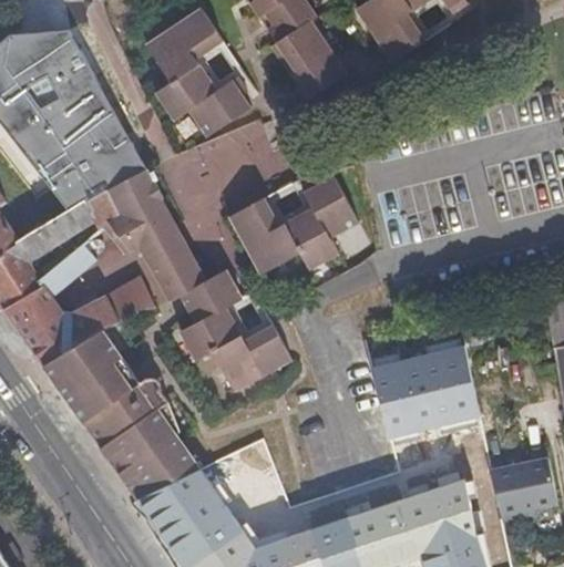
[(264,12),(272,23),(266,27),(267,29),(307,16),(309,18),(315,12),(306,0),(250,0),(248,1),(258,16),(264,12)]
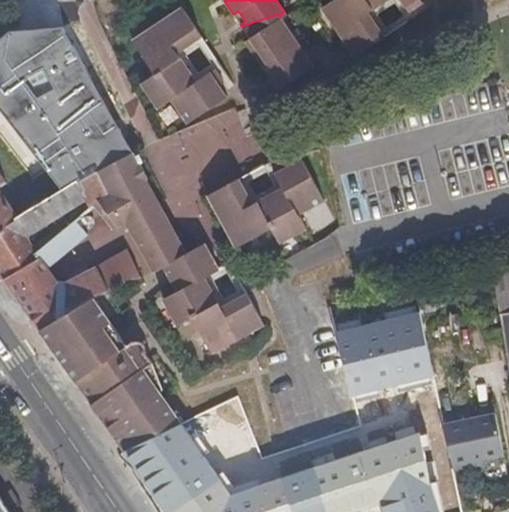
[(327,0),(319,6),(353,55),(387,32),(380,21),(374,24),(366,10),(380,0),(400,0),(402,3),(397,7),(405,19),(424,6),(419,0),(327,0)]
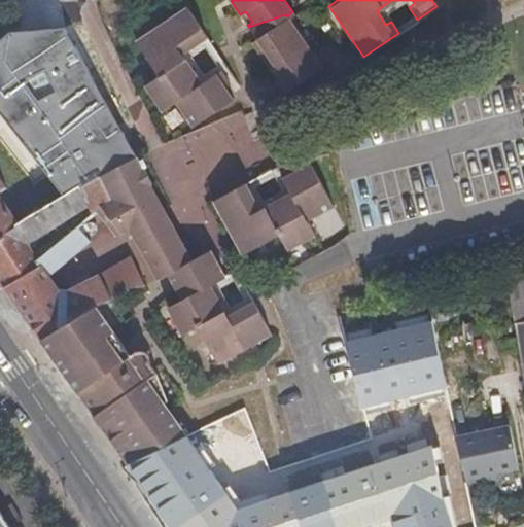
[(183,6),(133,40),(151,67),(156,74),(142,83),(160,110),(174,101),(189,125),(231,98),(223,88),(234,78),(222,62),(217,65),(211,69),(215,75),(203,83),(183,56),(181,53),(194,44),(197,48),(203,44),(208,41),(183,6)]
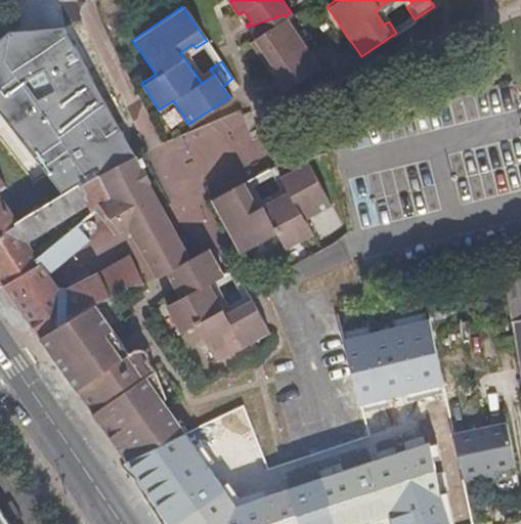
[(251,22),(244,11),(239,14),(246,25),(251,22)]
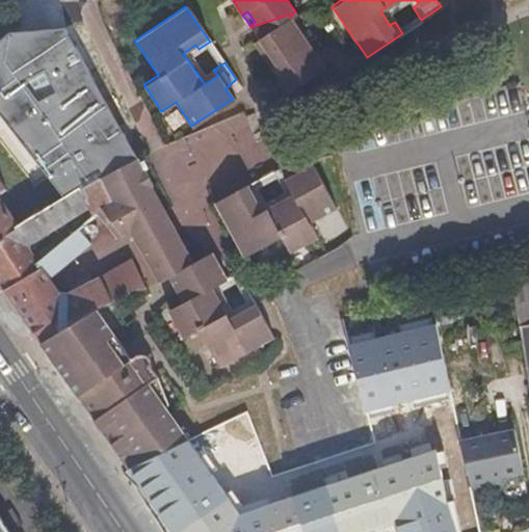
[(255,32),(259,38),(263,47),(258,50),(279,80),(284,76),(292,88),(324,65),(290,17),(288,15),(250,27),(255,32)]
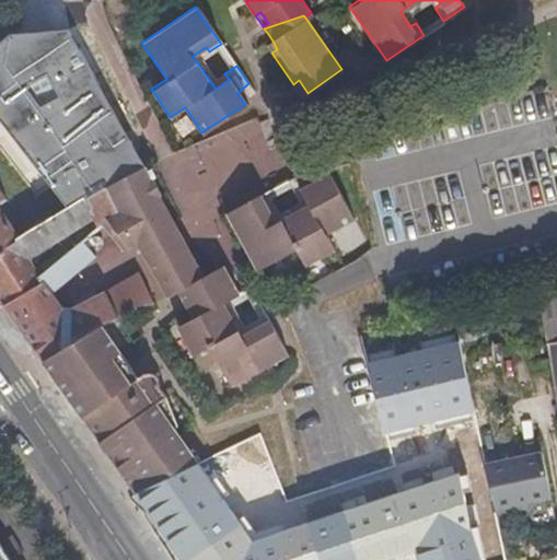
[(273,41),(266,45),(271,53),(277,49),(273,41)]
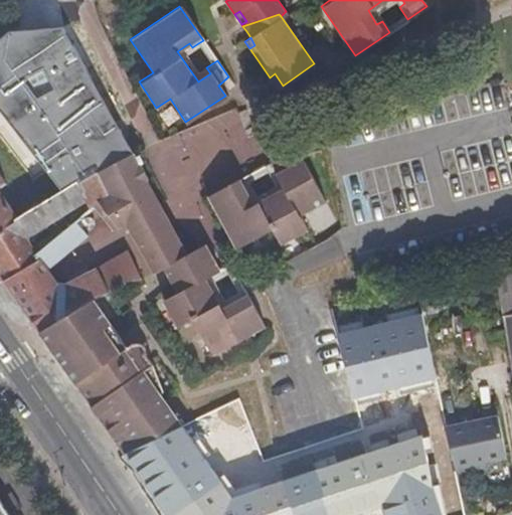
[(283,86),(275,73),(270,77),(278,89),(283,86)]
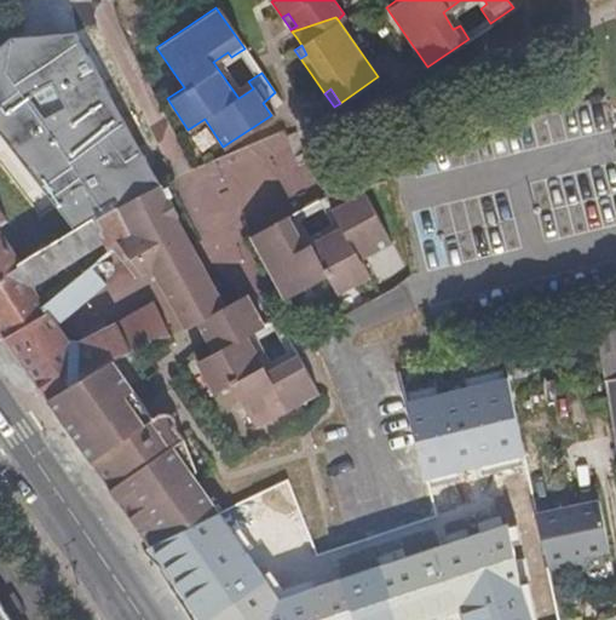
[(156,185),(114,206),(130,234),(150,271),(185,251),(170,223),(167,217),(172,214),(171,212),(156,185)]
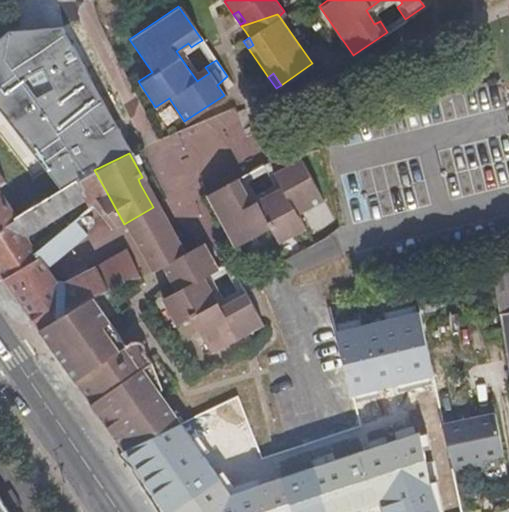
[(0,231),(94,170),(84,154),(1,206),(0,204),(0,231)]
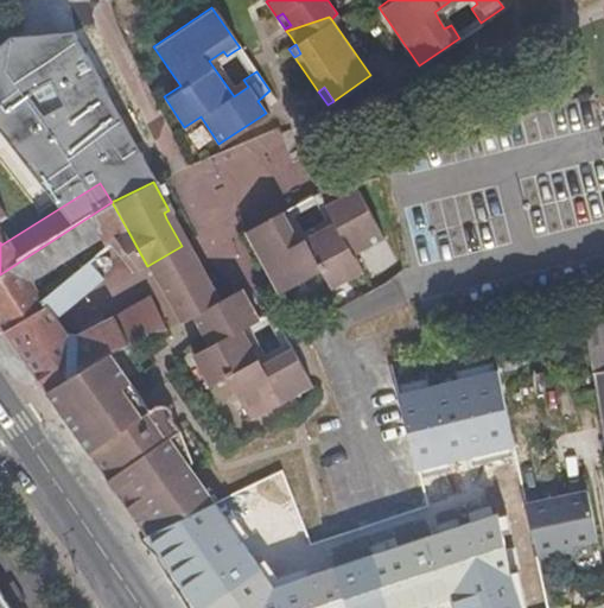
[(331,184),(338,197),(341,196),(335,183),(331,184)]
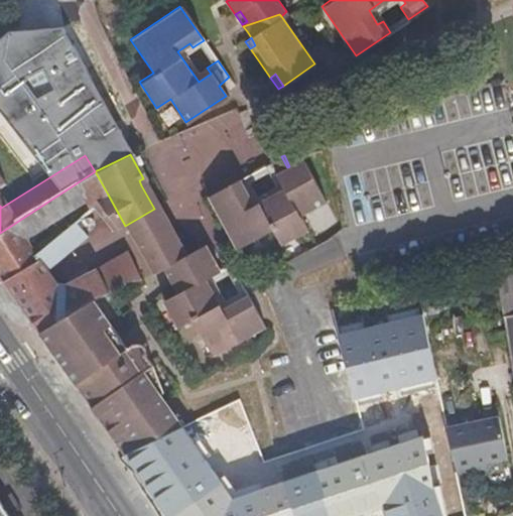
[(322,201),(300,160),(289,166),(287,167),(281,156),(263,167),(266,172),(269,179),(274,176),(280,188),(252,206),(244,190),(251,187),(248,181),(246,176),(208,197),(236,251),(269,231),(277,246),(303,230),(295,216),(322,201)]
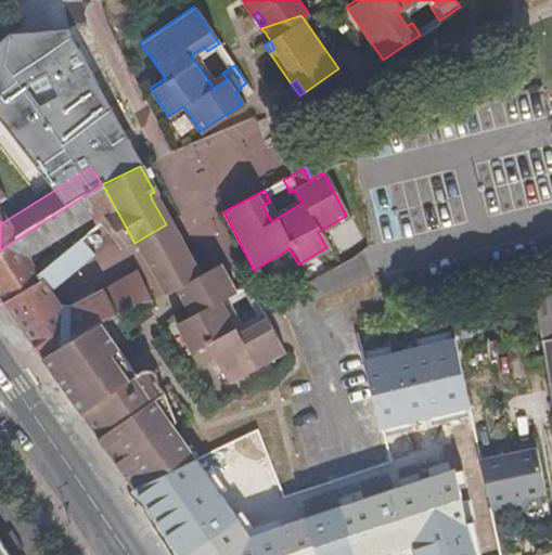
[(102,184),(0,250),(0,300),(2,304),(37,275),(26,256),(87,217),(93,228),(101,222),(116,209),(102,184)]
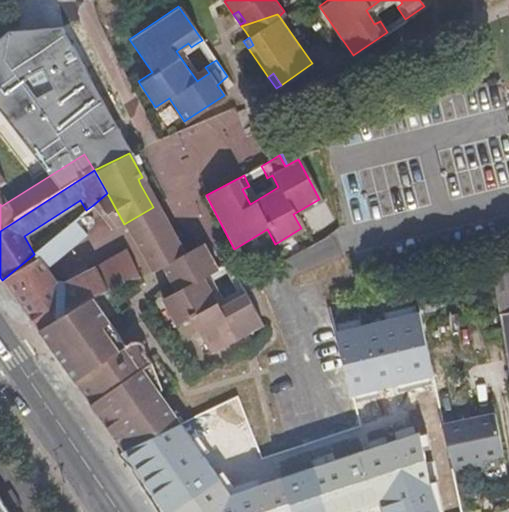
[(34,254),(2,280),(15,298),(37,330),(123,281),(139,276),(126,251),(58,288),(50,276),(46,269),(104,219),(108,223),(112,220),(102,206),(96,210),(93,205),(86,210),(34,254)]
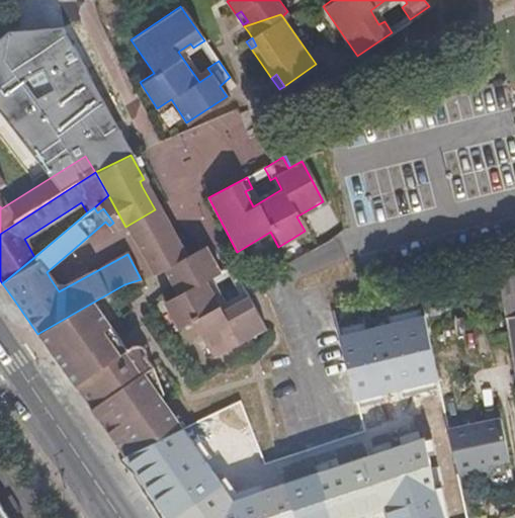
[(129,233),(132,239),(161,223),(158,217),(155,209),(125,227),(129,233)]
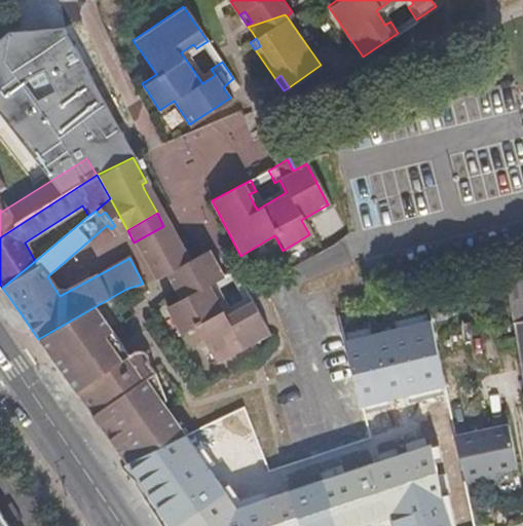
[(154,283),(167,280),(163,270),(183,260),(163,226),(134,242),(154,283)]
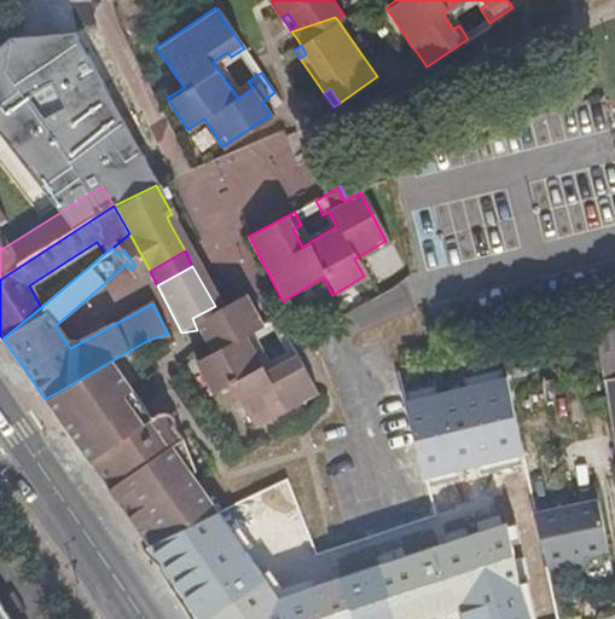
[(244,343),(250,340),(262,333),(247,300),(220,316),(215,306),(192,318),(197,330),(203,341),(231,323),(244,343)]
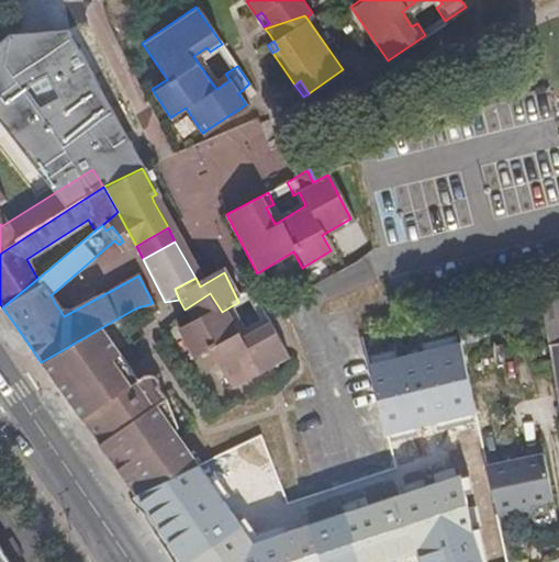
[(558,290),(540,295),(554,375),(558,374),(558,290)]
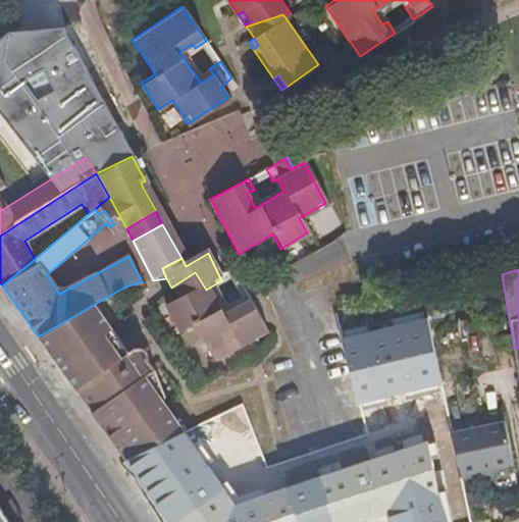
[(192,329),(211,365),(266,335),(245,297),(234,303),(237,308),(235,308),(237,311),(223,318),(221,315),(206,290),(195,272),(171,288),(175,297),(176,301),(162,310),(176,336),(192,329)]
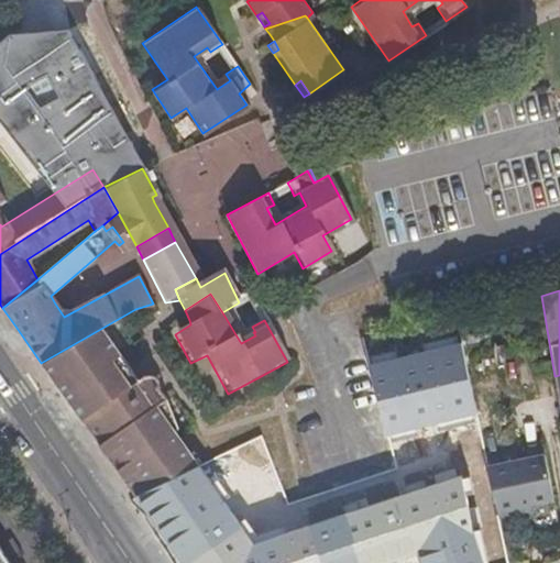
[(135,309),(41,363),(135,499),(200,466),(177,435),(194,423),(169,388),(161,393),(156,385),(160,382),(158,378),(156,376),(153,376),(151,375),(150,374),(141,379),(131,365),(141,359),(131,341),(138,338),(135,332),(150,322),(147,317),(156,311),(153,304),(135,309)]
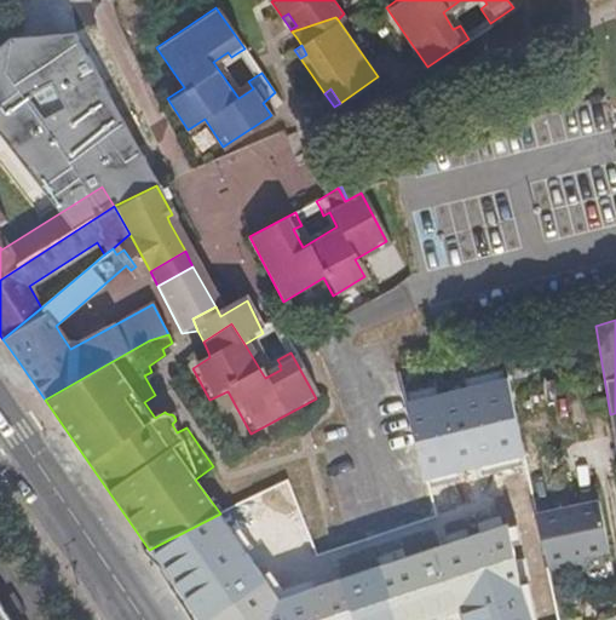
[(494,399),(431,413),(443,465),(506,451),(494,399)]
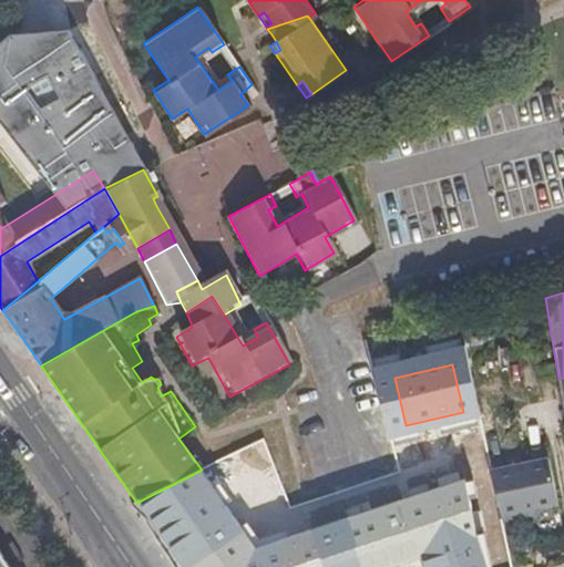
[(264,525),(268,523),(294,517),(289,504),(263,439),(235,453),(264,525)]
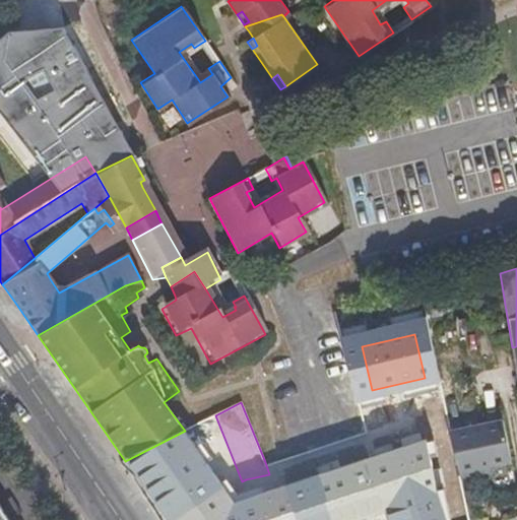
[(457,475),(512,472),(510,423),(455,426),(457,475)]
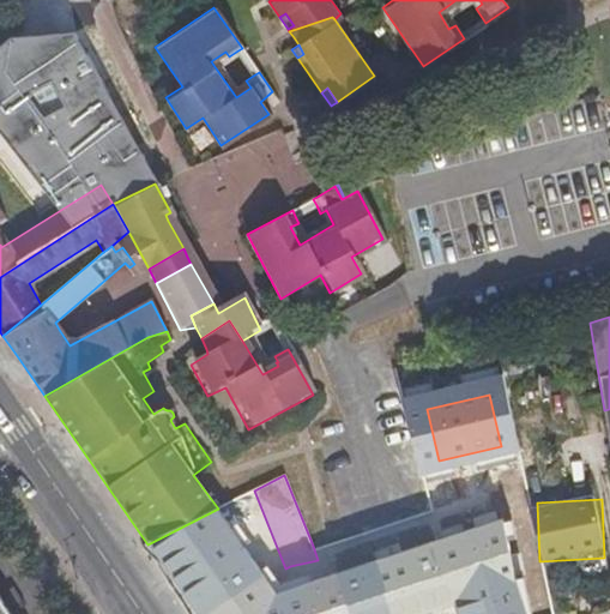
[(218,509),(148,545),(188,606),(230,581),(211,536),(241,521),(231,503),(218,509)]
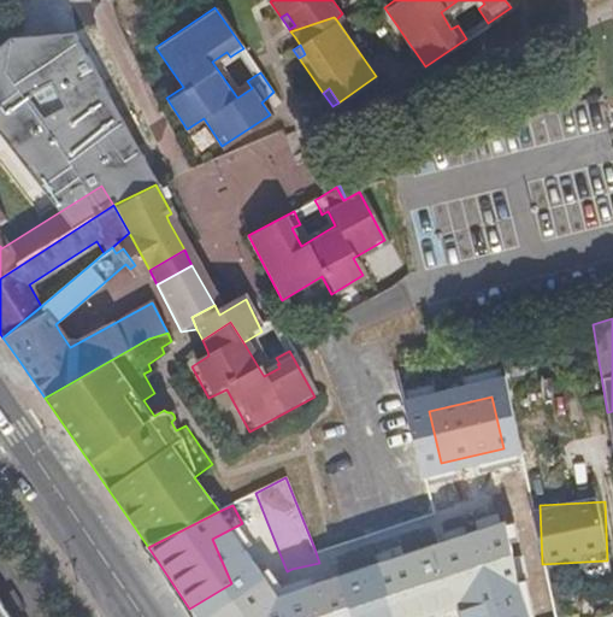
[(489,518),(501,577),(540,568),(530,519),(511,523),(510,515),(489,518)]
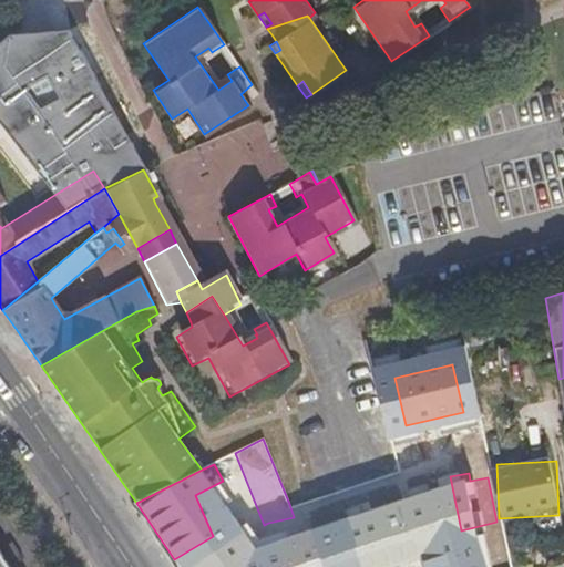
[(180,566),(382,566),(407,559),(397,531),(300,562),(276,563),(267,566),(227,566),(222,554),(234,549),(235,553),(273,543),(268,523),(264,525),(213,536),(174,559),(180,566)]
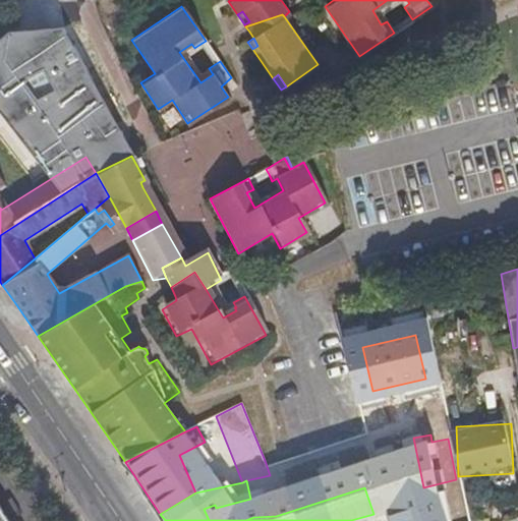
[(0,520),(11,520),(0,502),(0,520)]
